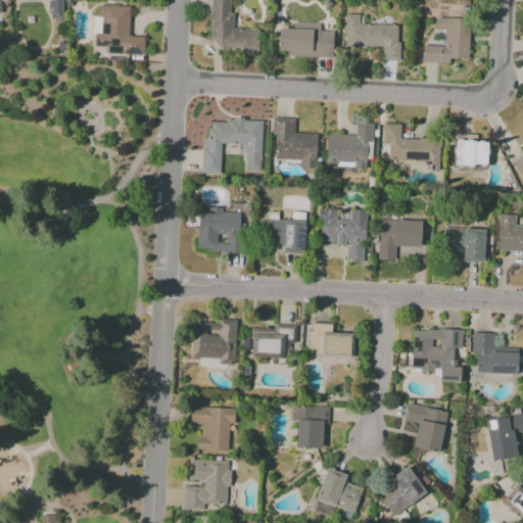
[(61,0),(61,17),(50,17),(50,0),(61,0)]
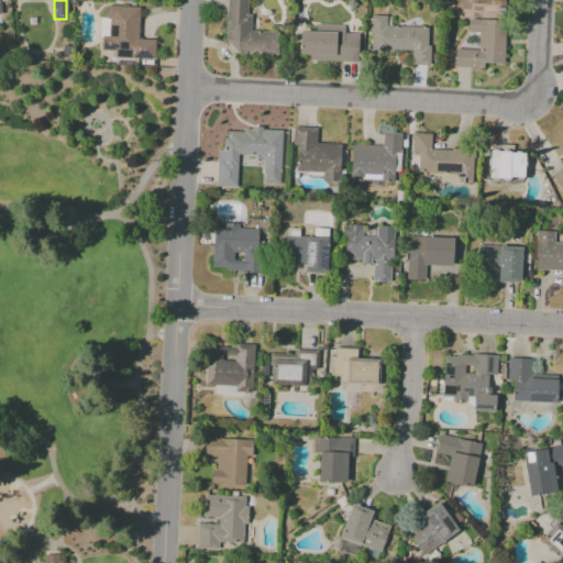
[(232,43),(223,42),(227,0),(247,0),(247,14),(252,15),(250,32),(278,34),(276,56),(232,52),(232,43)]
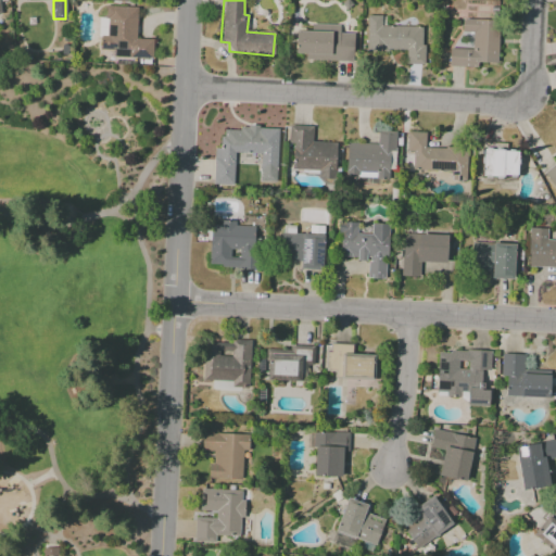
[(108,7),(138,8),(136,38),(153,39),(152,58),(108,54),(109,50),(101,50),(101,35),(109,36),(110,20),(106,20),(108,7)]
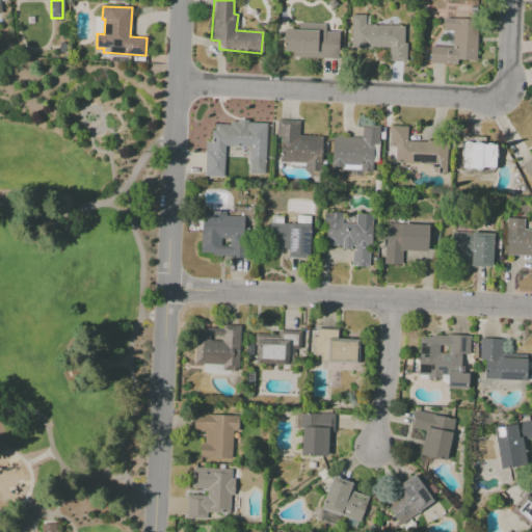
[(351,15),(365,16),(365,25),(407,27),(406,61),(389,60),(390,49),(350,48),(351,15)]
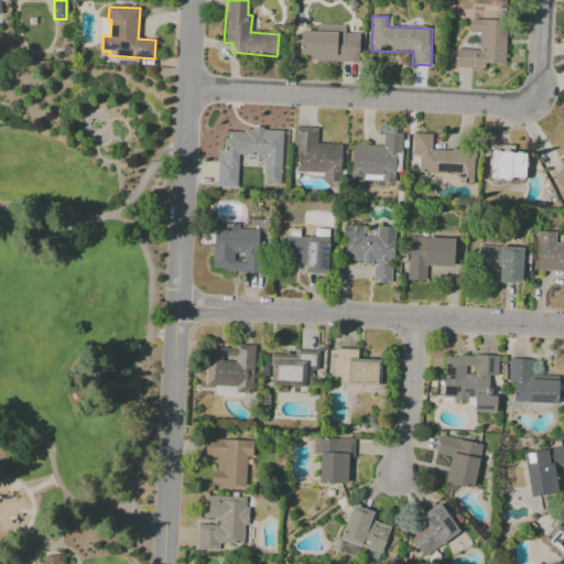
[(470,20),(507,22),(503,68),(456,66),(457,49),(480,51),(481,33),(469,33),(470,20)]
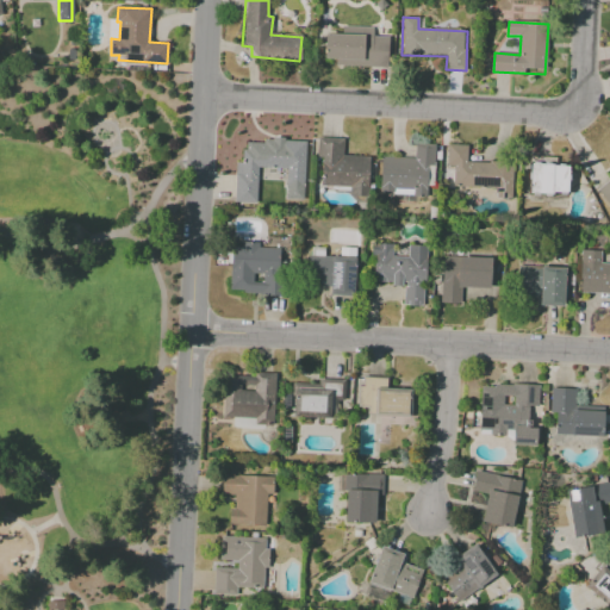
[(325,33),(341,35),(341,25),(373,27),(372,36),(387,37),(386,67),(336,64),(336,58),(324,58),(325,33)]
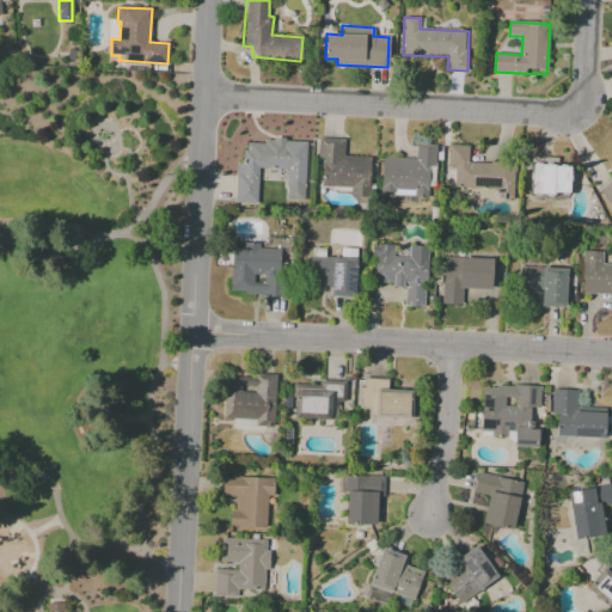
[(236,136),(308,140),(305,208),(285,207),(287,171),(259,170),(258,206),(232,204),(236,136)]
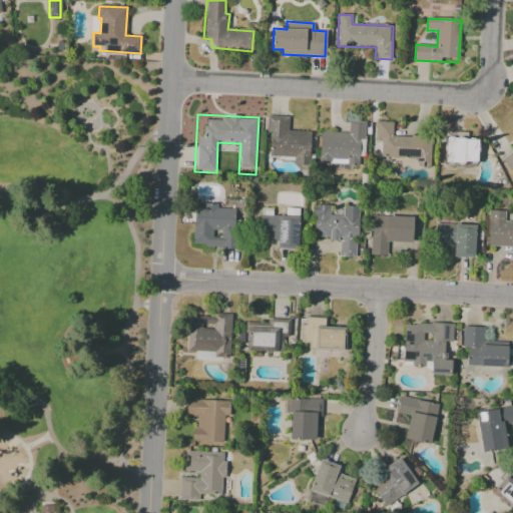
[(268,116),(289,117),(288,129),(309,130),(307,167),(293,166),(294,158),(265,156),(268,116)]
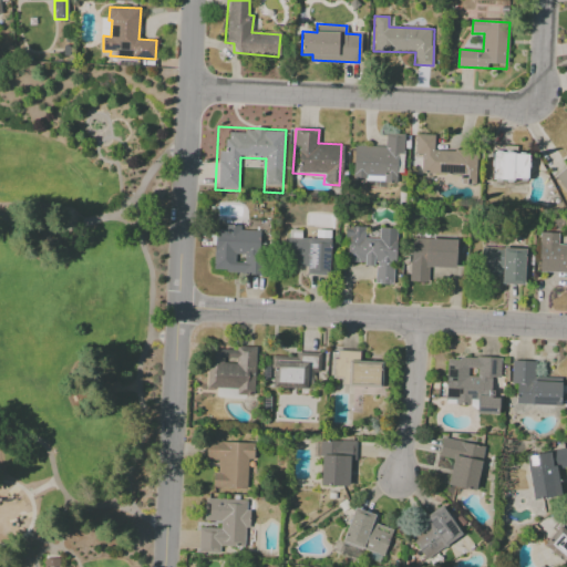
[(418,135),(436,136),(435,148),(484,152),(482,179),(415,175),(418,135)]
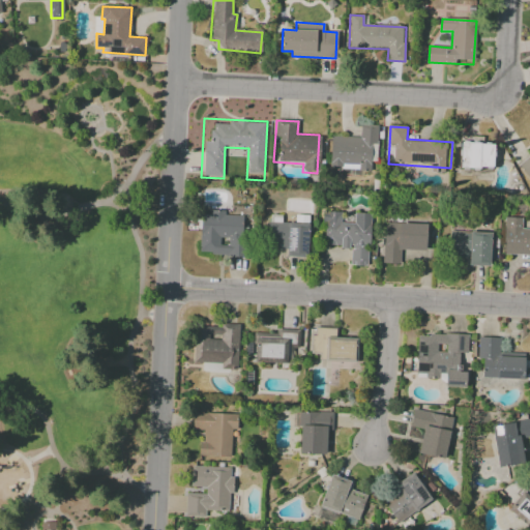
[(330,135),(359,136),(359,127),(379,127),(378,163),(374,163),(373,173),(360,173),(360,168),(329,167),(330,135)]
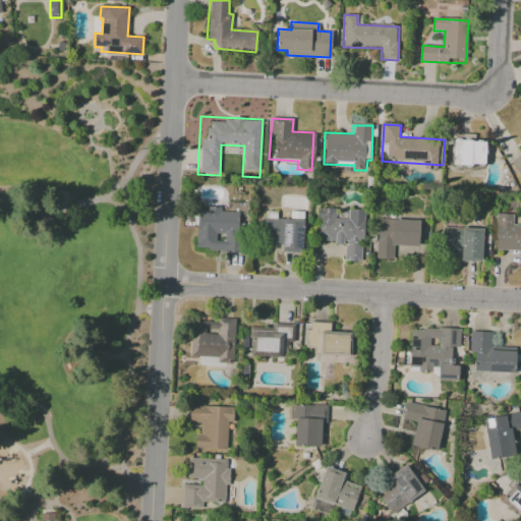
[(453,138),(485,140),(484,167),(453,166),(453,138)]
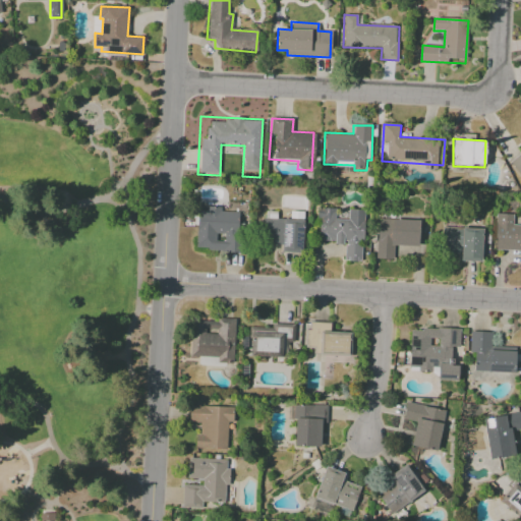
[(520,173),(512,161),(520,154),(520,173)]
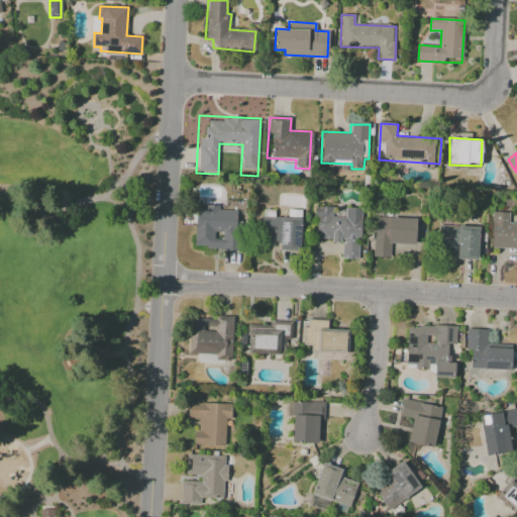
[(194,206),(239,207),(238,251),(193,250),(194,206)]
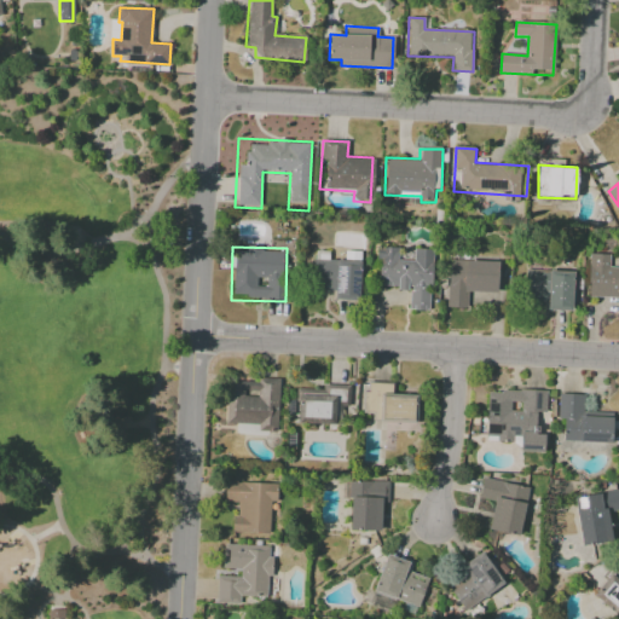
[(382,249),(398,249),(398,259),(414,259),(414,250),(433,250),(431,313),(408,312),(408,289),(381,289),(382,249)]
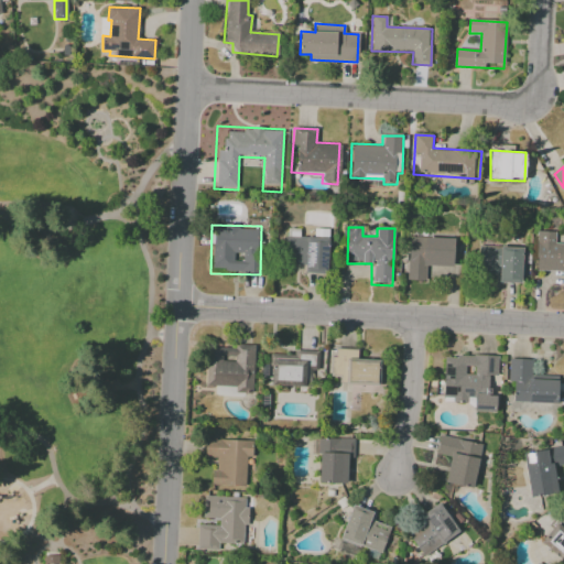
[(539,232),(554,232),(554,243),(563,243),(563,271),(537,270),(539,232)]
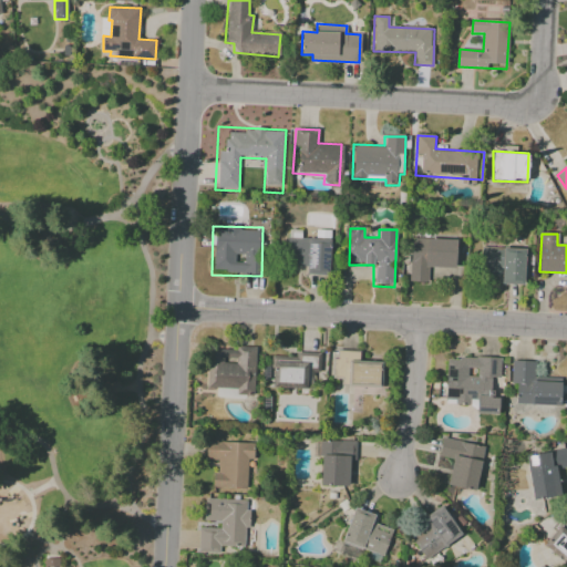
[(288,238),(330,240),(329,276),(306,276),(307,268),(287,267),(288,238)]
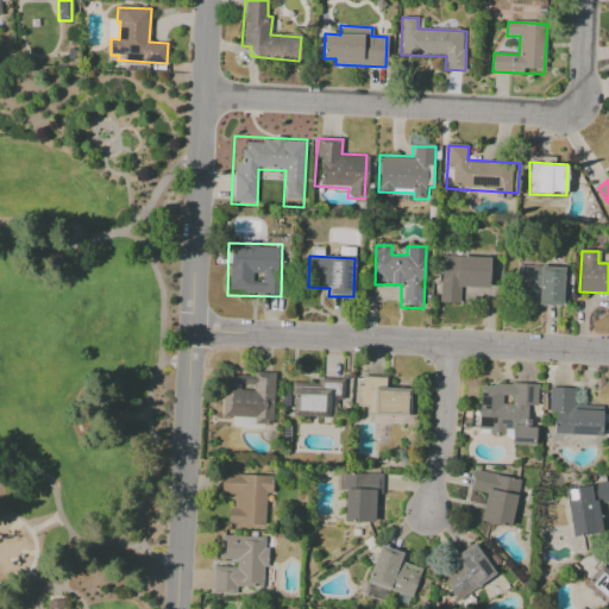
[(441,258),(485,258),(485,288),(460,288),(460,303),(440,303),(441,258)]
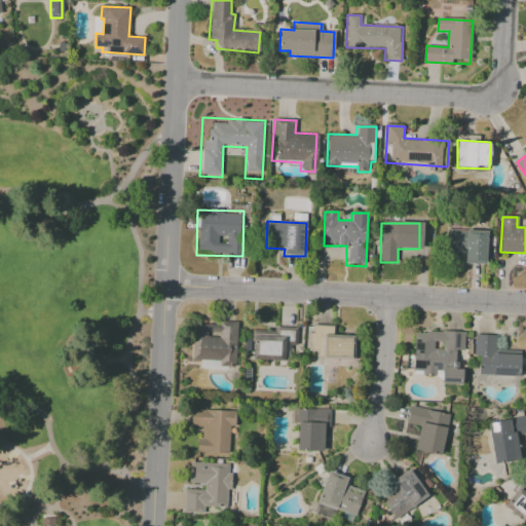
[(449,231),(488,232),(487,264),(448,263),(449,231)]
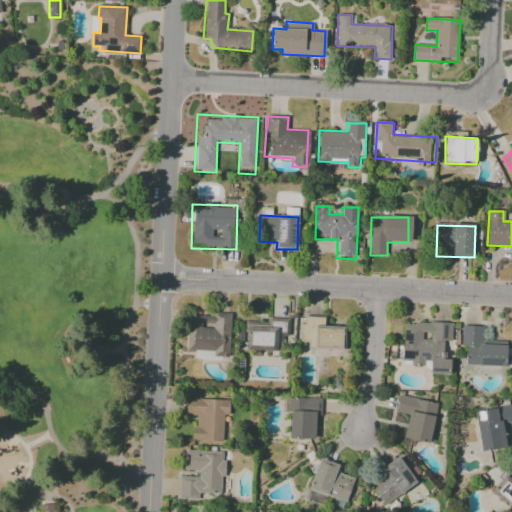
[(190,314),(217,315),(218,313),(232,313),(230,353),(177,351),(178,332),(189,333),(190,314)]
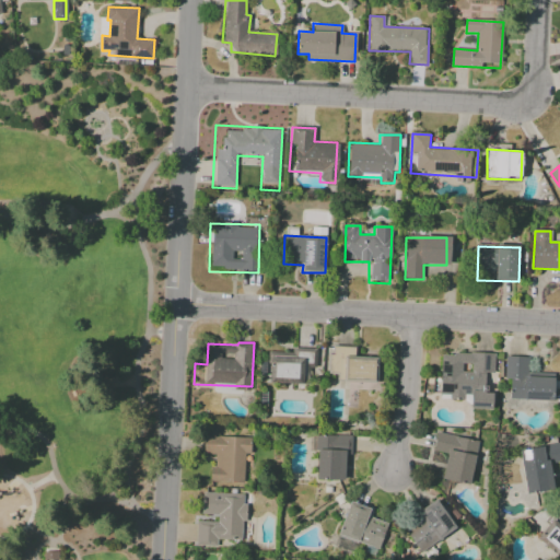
[(330,347),(377,350),(374,383),(327,378),(330,347)]
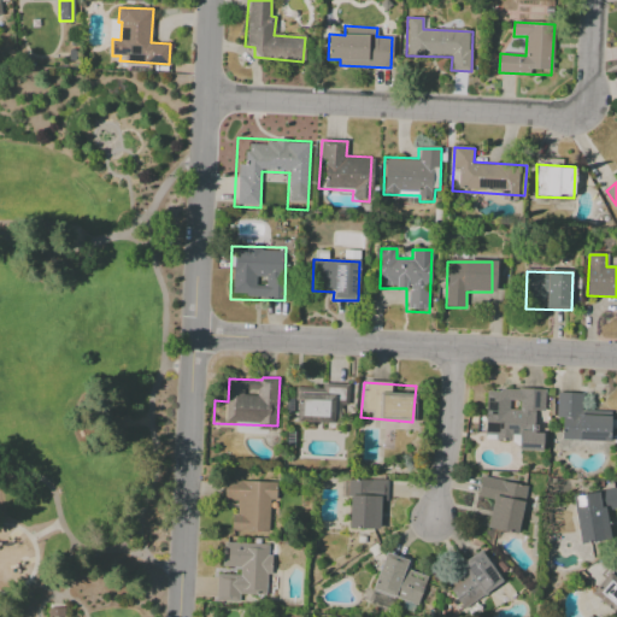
[(486,388),(547,391),(546,411),(539,411),(539,433),(544,433),(542,450),(518,450),(519,439),(483,438),(486,388)]
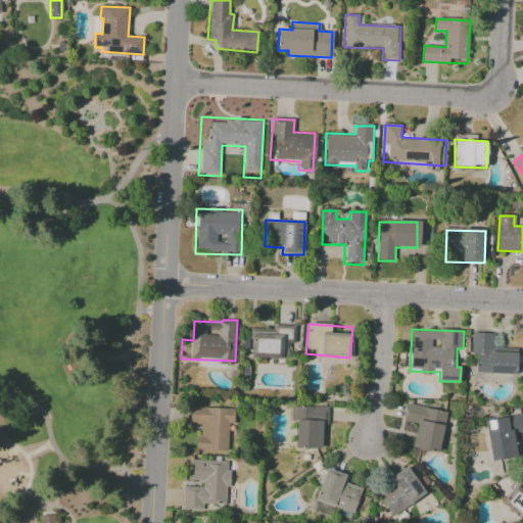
[(253,334),(284,336),(283,360),(252,358),(253,334)]
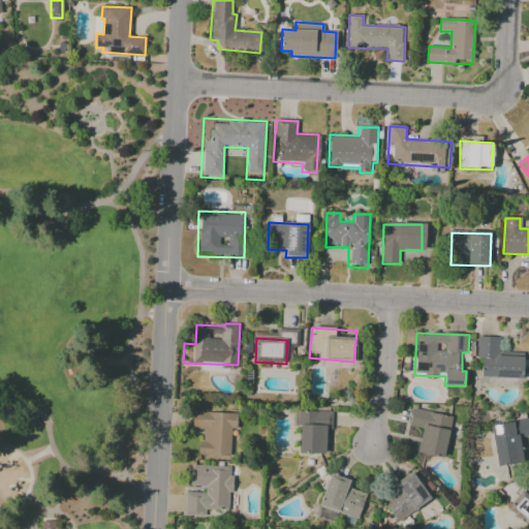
[(478,338),(500,338),(499,355),(524,356),(523,379),(480,378),(480,359),(477,359),(478,338)]
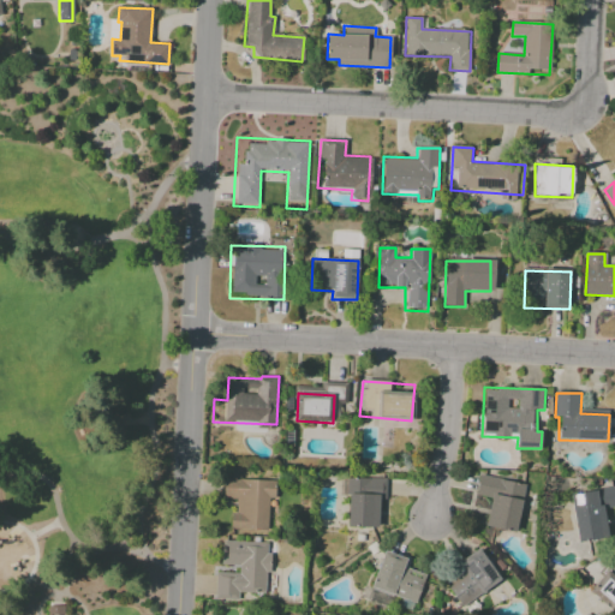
[(479,476),(524,485),(513,535),(484,529),(490,500),(476,496),(479,476)]
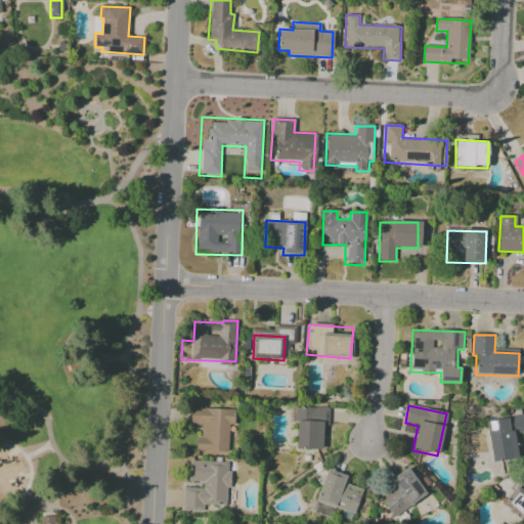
[(297,407),(328,409),(328,427),(324,427),(323,451),(295,450),(297,407)]
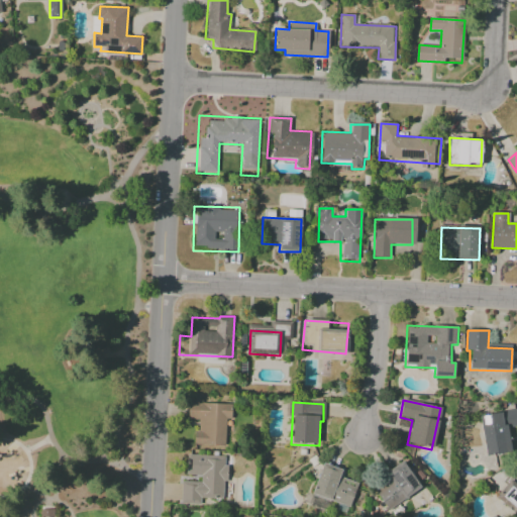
[(188,403),(233,405),(232,421),(227,420),(226,448),(193,446),(194,425),(186,425),(188,403)]
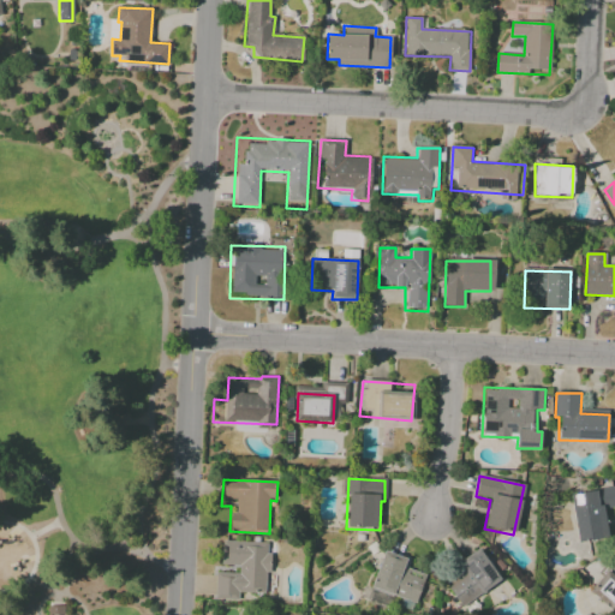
[(572,496),(614,488),(614,526),(598,530),(601,539),(580,543),(572,496)]
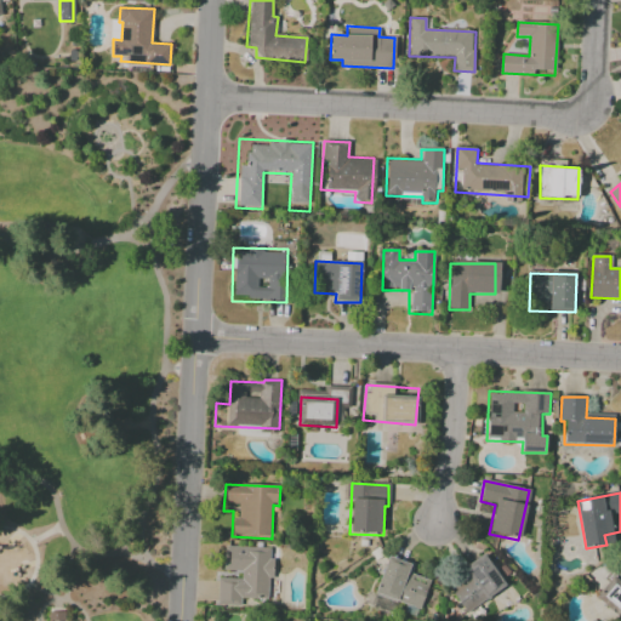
[(223,547),(280,550),(278,607),(216,604),(218,570),(222,570),(223,547)]
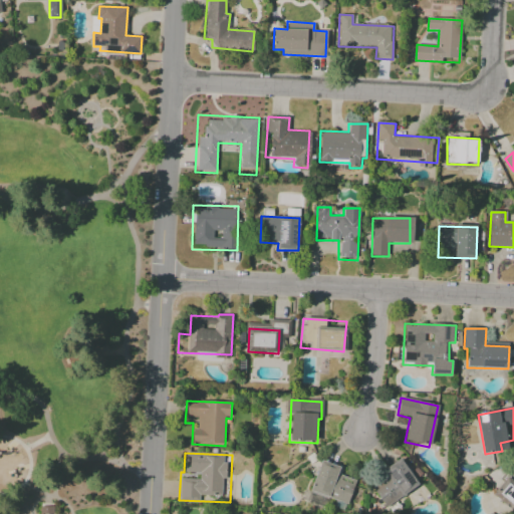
[(384,470),(402,459),(419,486),(403,496),(399,489),(379,501),(371,487),(389,476),(384,470)]
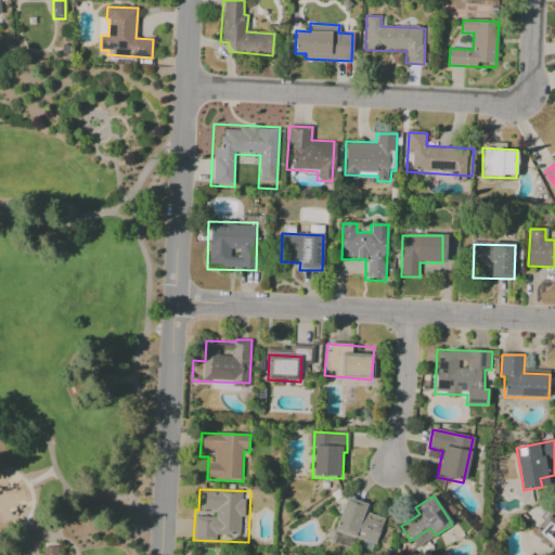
[(348,497),(366,504),(364,510),(385,518),(372,547),(333,530),(348,497)]
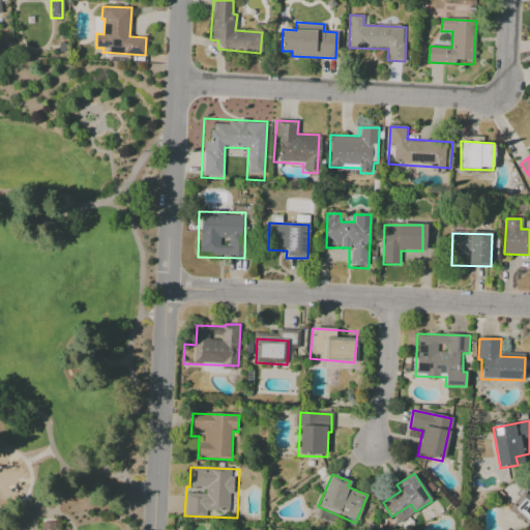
[(527,489),(529,491),(529,522),(511,508),(527,489)]
